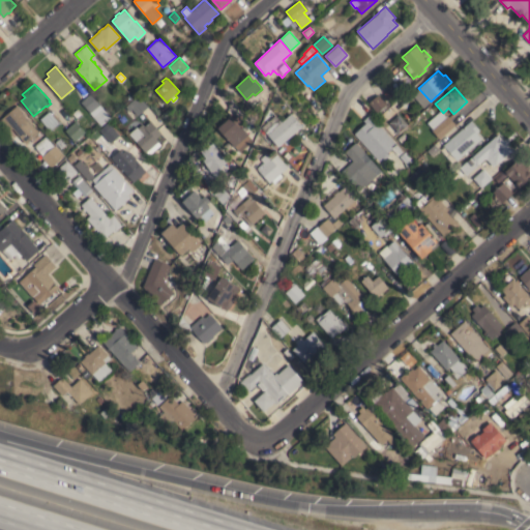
[(396,97),(391,101),(384,93),(389,89),(396,97)]
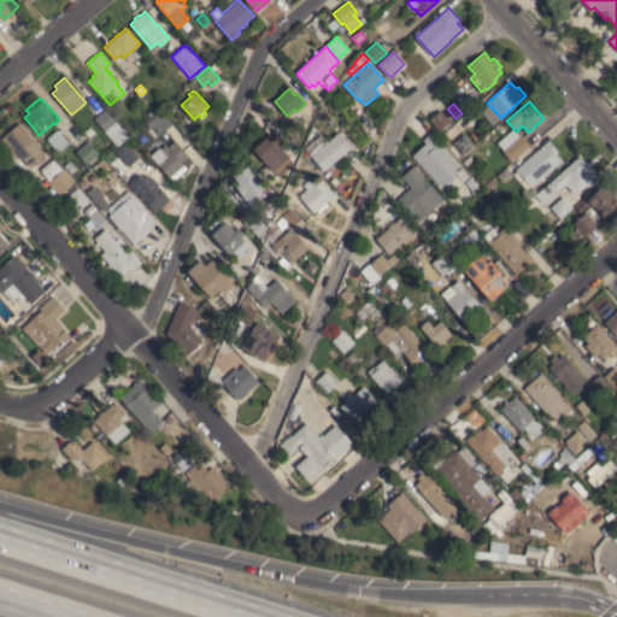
[(104,130),(105,130),(94,118),(105,109),(128,135),(117,145),(104,130)]
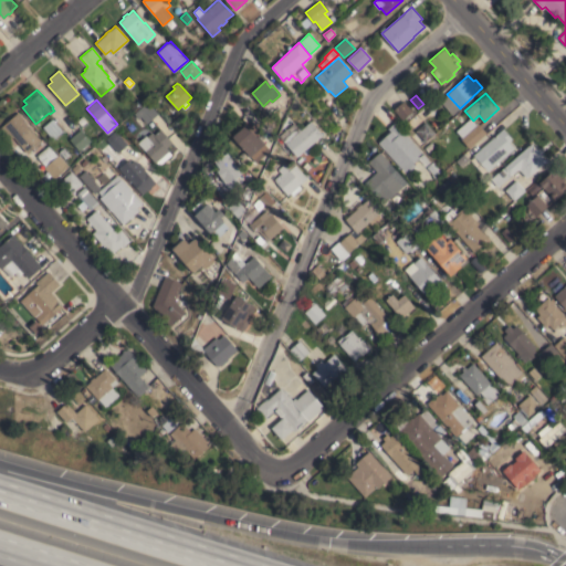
[(412,111),(402,119),(394,109),(404,101),(412,111)]
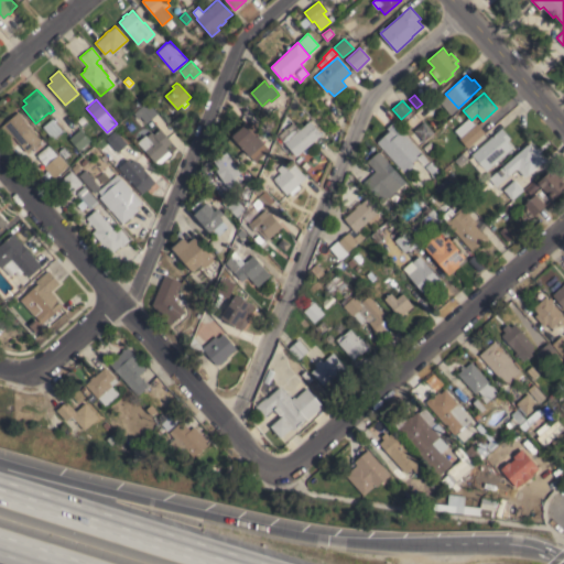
[(148,101),(158,112),(147,122),(141,116),(138,118),(133,114),(148,101)]
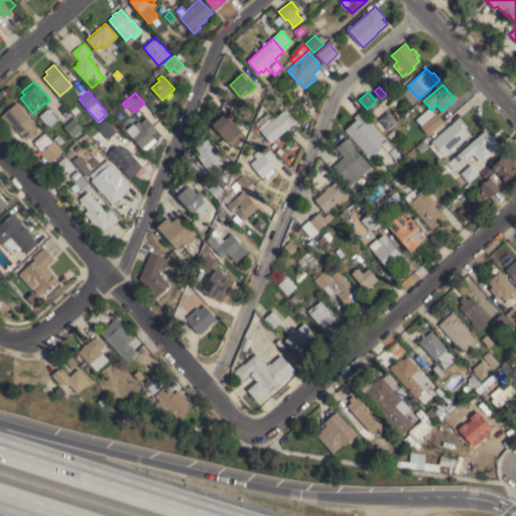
[(38,129),(25,140),(12,124),(8,127),(0,116),(17,102),(24,111),(23,111),(38,129)]
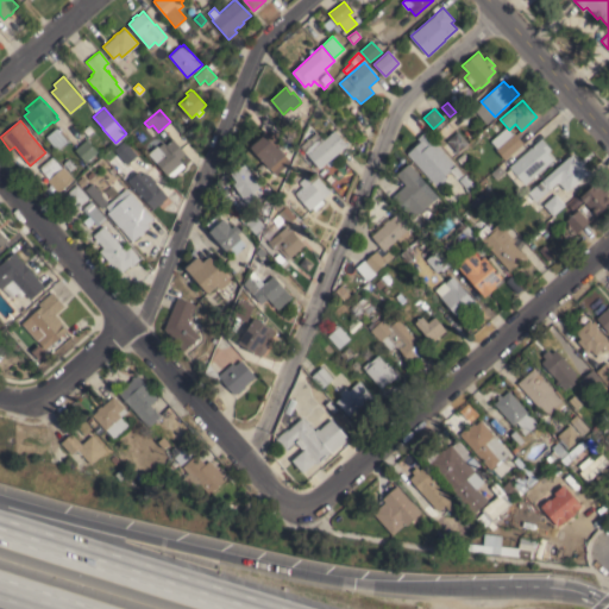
[(83,130),(88,125),(93,131),(88,136),(83,130)]
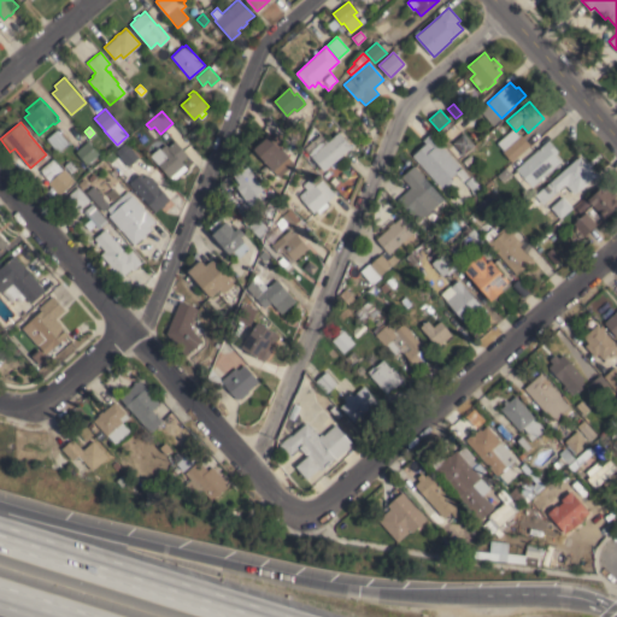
[(69,144),(58,153),(46,139),(58,129),(69,144)]
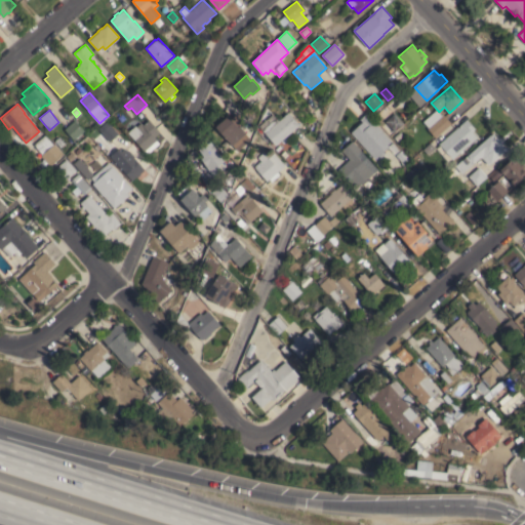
[(216,126),(229,115),(232,119),(240,112),(248,121),(241,127),(248,134),(247,134),(250,138),(237,151),(234,147),(216,126)]
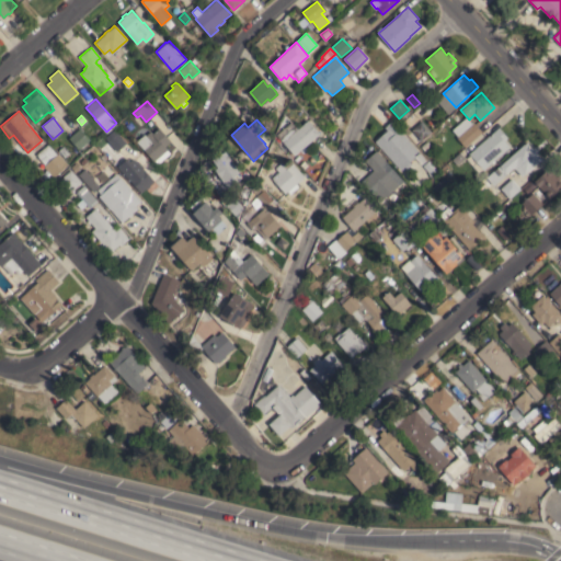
[(296,155),(277,135),(292,122),(298,128),(309,119),(320,133),(296,155)]
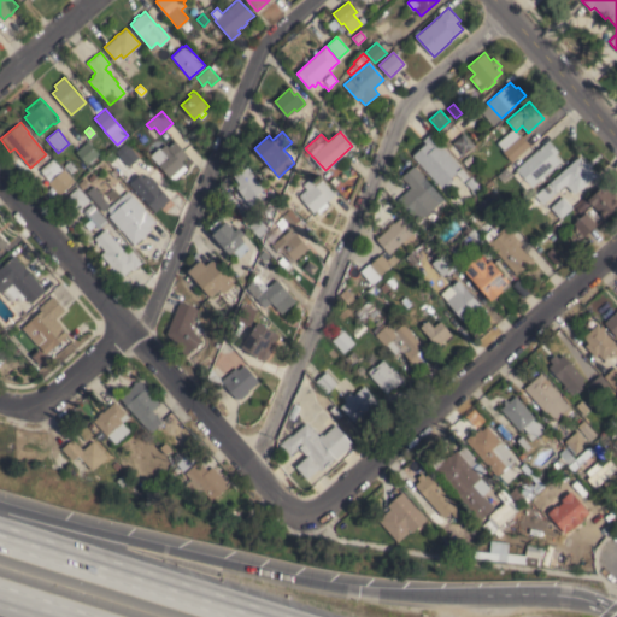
[(460,165),(454,171),(456,172),(451,178),(453,181),(447,184),(446,183),(441,187),(412,154),(425,142),(423,140),(430,133),(460,165)]
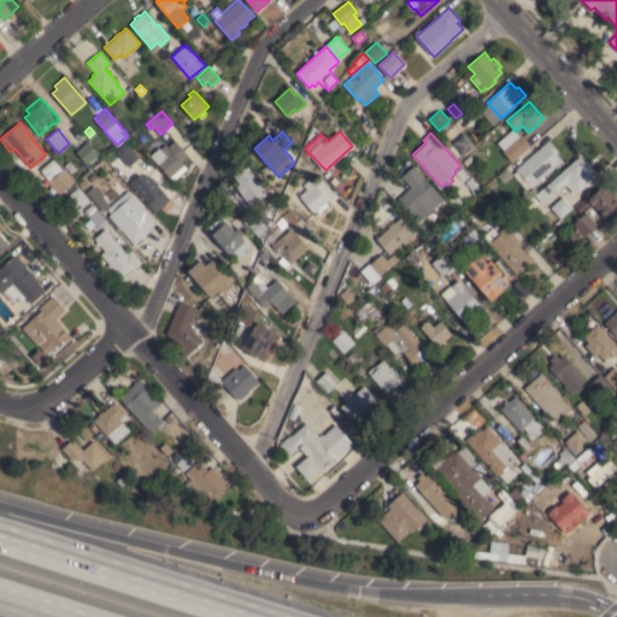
[(453,142),(453,141),(462,134),(464,133),(474,145),(463,154),(453,142)]
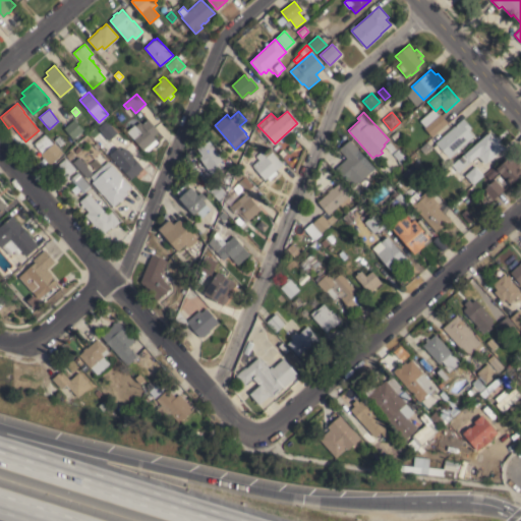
[(441,113),(448,122),(432,136),(424,128),(441,113)]
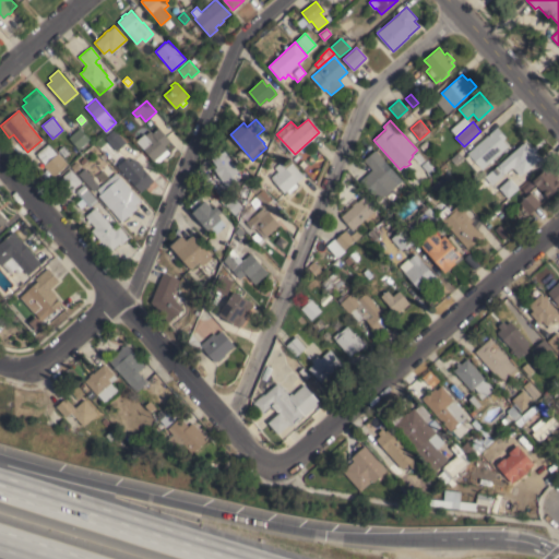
[(157,163),(154,159),(154,161),(137,141),(144,133),(145,134),(151,130),(153,132),(158,127),(170,141),(164,146),(167,149),(166,150),(169,152),(157,163)]
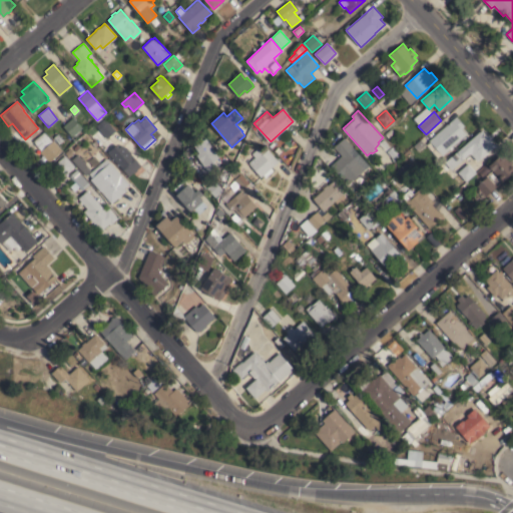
[(426,144),(430,141),(429,140),(456,116),(464,125),(461,128),(466,133),(442,154),(438,149),(434,153),(426,144)]
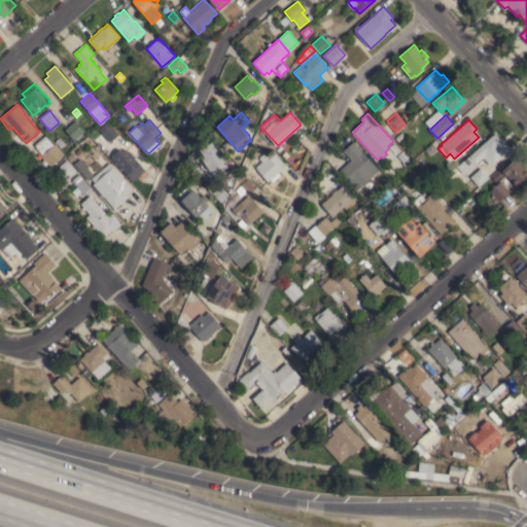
[(75,120),(84,131),(74,140),(65,130),(75,120)]
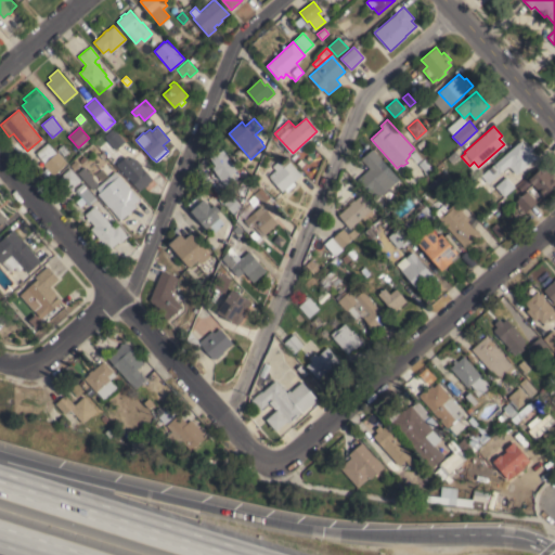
[(125,141),(115,150),(106,139),(116,131),(125,141)]
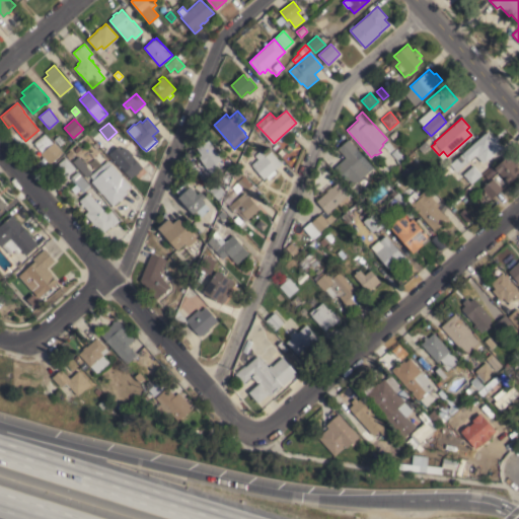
[(392,141),(388,136),(395,131),(398,135),(392,141)]
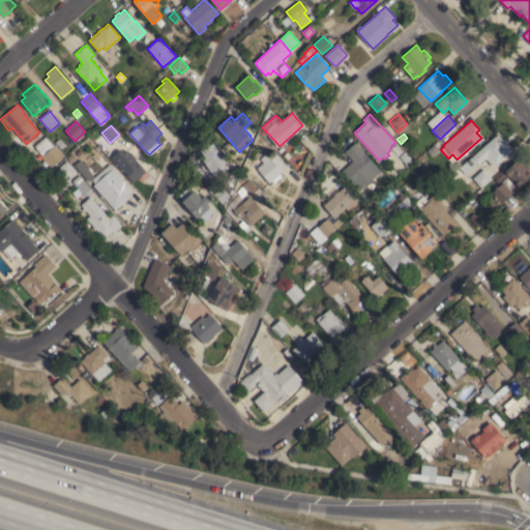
[(498,134),(503,140),(505,139),(508,142),(506,144),(511,150),(496,165),(495,164),(493,166),(488,159),(484,158),(465,175),(459,168),(498,134)]
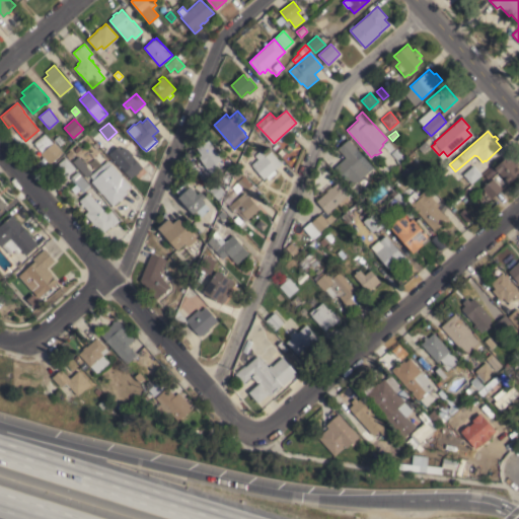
[(45,133),(53,143),(54,142),(63,153),(49,165),(40,154),(42,152),(33,142),(45,133)]
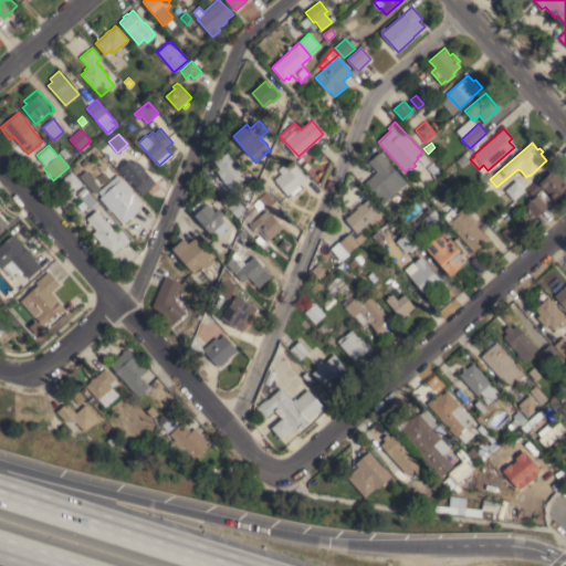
[(70,155),(65,158),(59,150),(63,147),(70,155)]
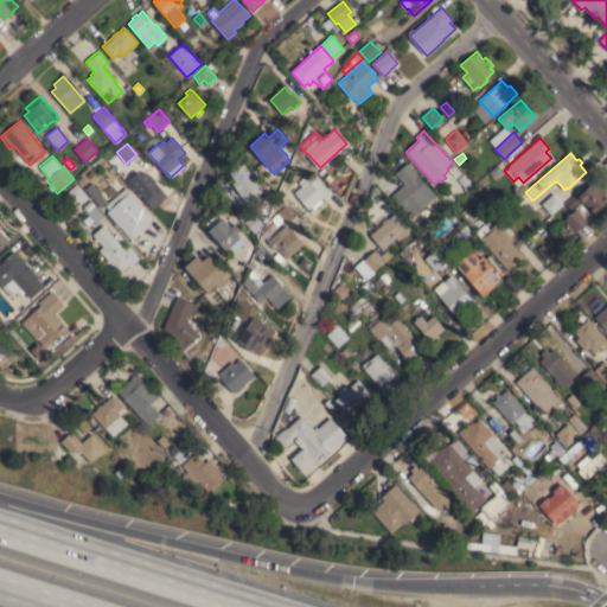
[(308,164),(304,168),(299,163),(304,158),(308,164)]
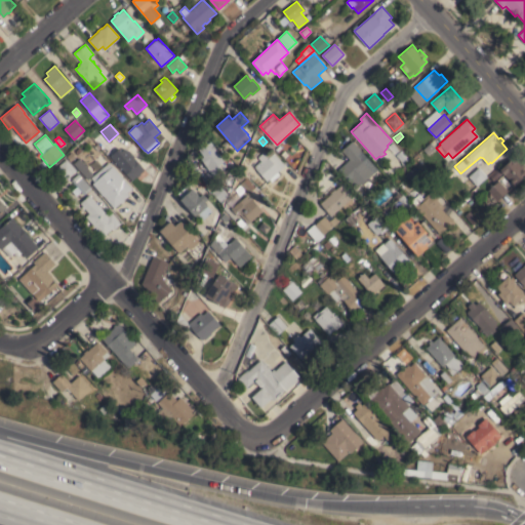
[(225,161),(220,164),(224,169),(213,175),(202,158),(204,156),(200,149),(211,140),(225,161)]
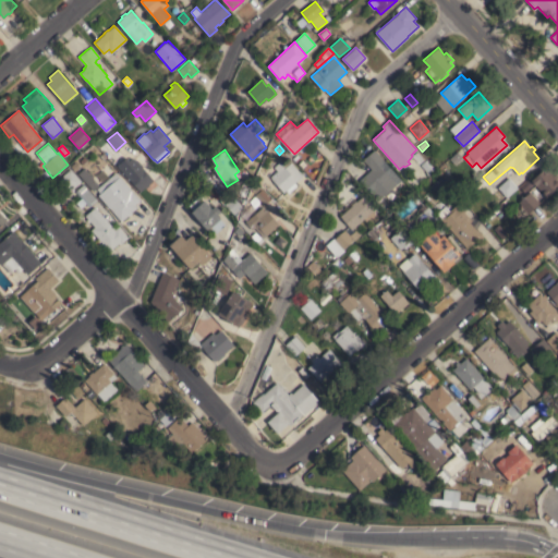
[(378,201),(360,180),(372,169),(363,160),(375,149),(385,160),(381,164),(384,167),(383,168),(392,178),(398,183),(378,201)]
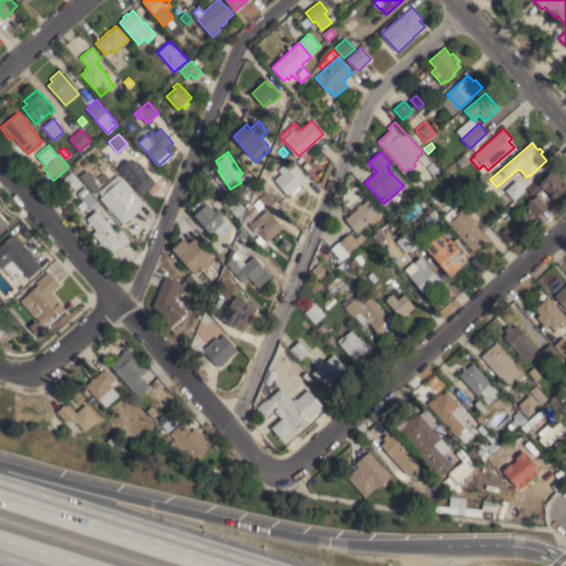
[(431,161),(426,167),(419,158),(425,154),(431,161)]
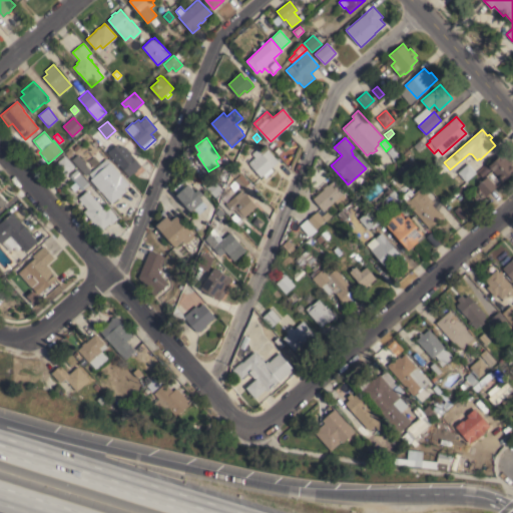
[(419,151),(414,146),(421,139),(426,144),(419,151)]
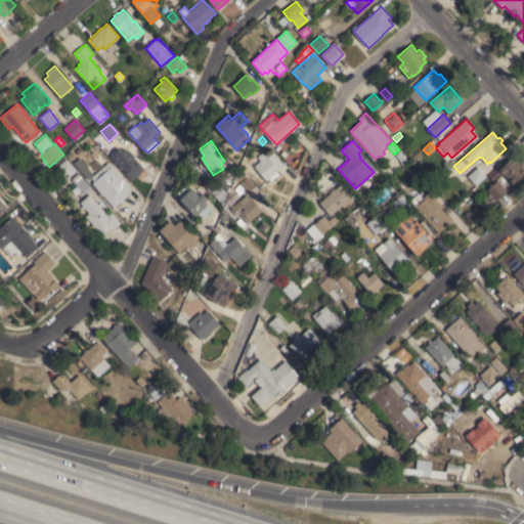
[(122,167),(121,168),(110,156),(119,147),(122,150),(124,148),(129,150),(134,156),(133,157),(144,169),(140,172),(140,173),(137,177),(136,176),(132,179),(122,167)]
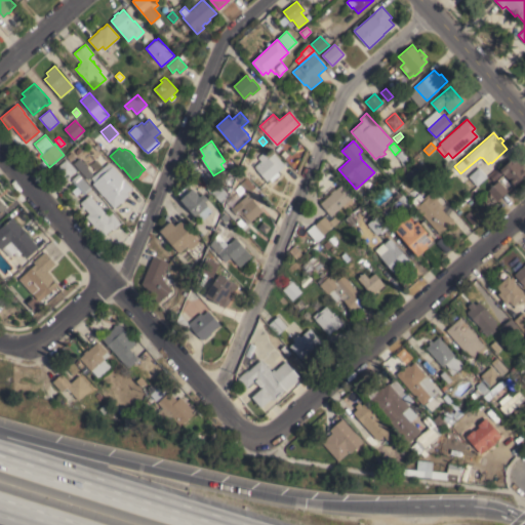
[(409,160),(403,165),(400,162),(401,161),(396,155),(401,150),(409,160)]
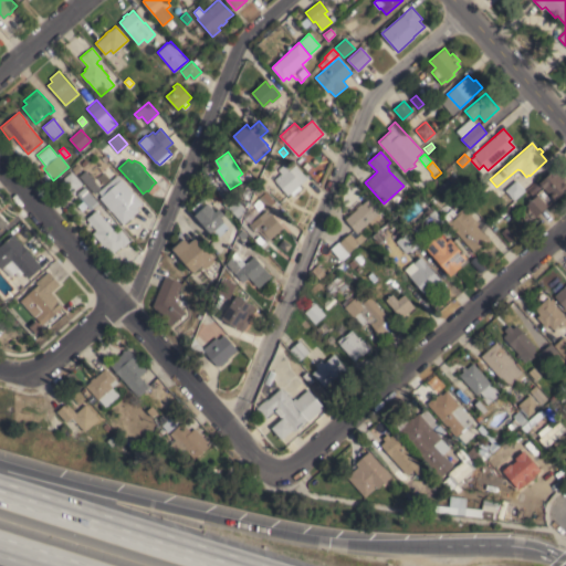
[(76,164),(81,168),(75,173),(71,168),(76,164)]
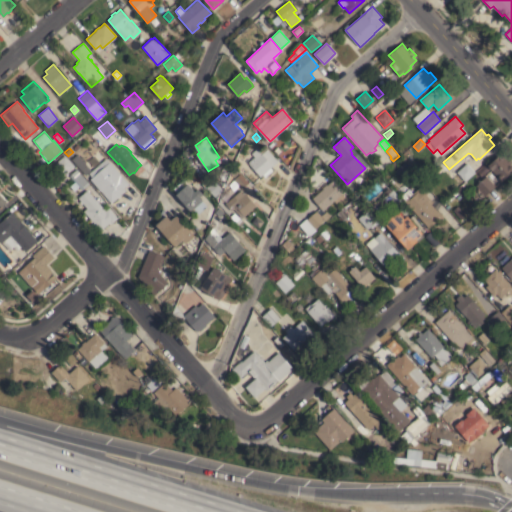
[(246,159),(252,154),(251,153),(258,148),(268,160),(268,159),(262,152),(267,148),(278,161),(271,167),(273,170),(265,177),(263,174),(261,176),(246,159)]
